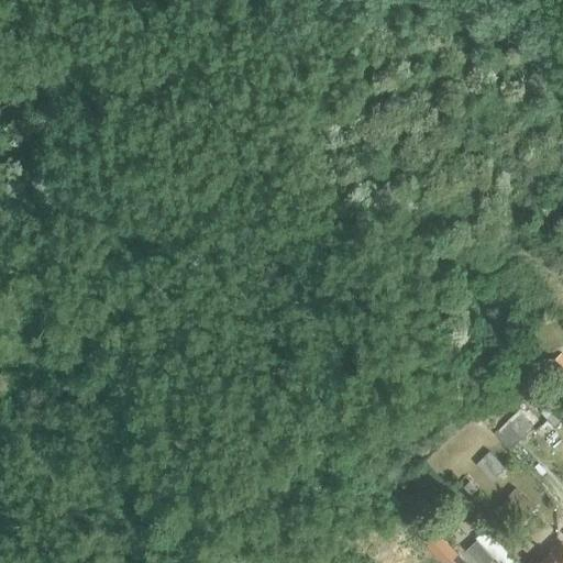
[(562,352),(562,351),(547,367),(562,383),(562,352)]
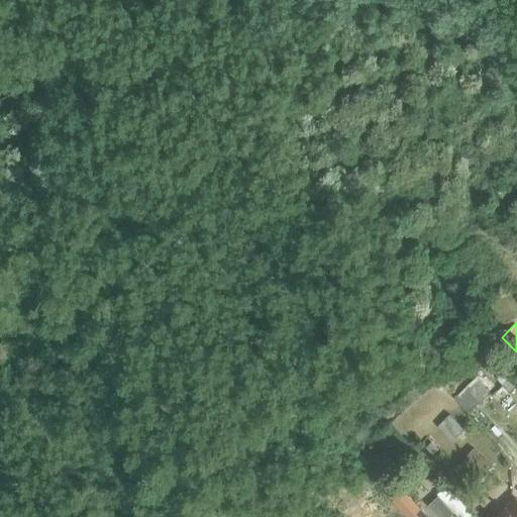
[(516,381),(506,370),(497,379),(510,392),(516,384),(516,381)]
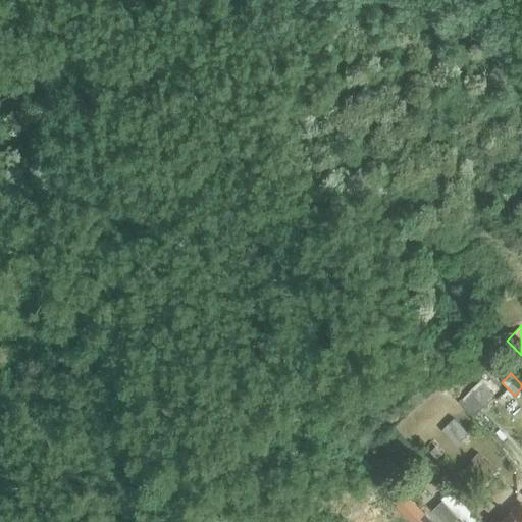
[(459,401),(473,415),(494,396),(480,381),(459,401)]
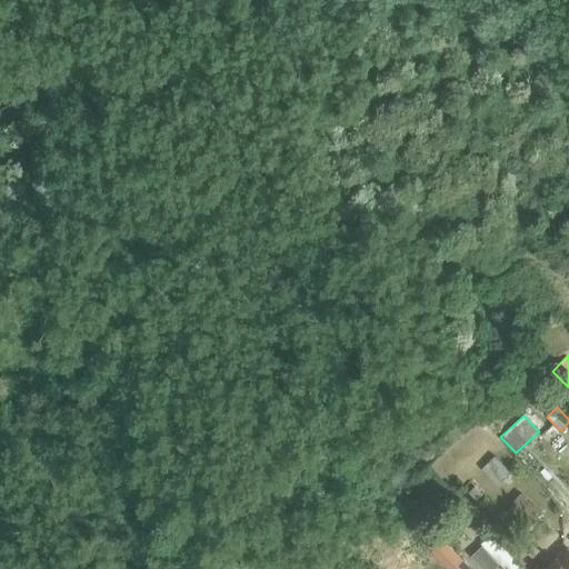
[(483,468),(500,483),(512,471),(497,455),(483,468)]
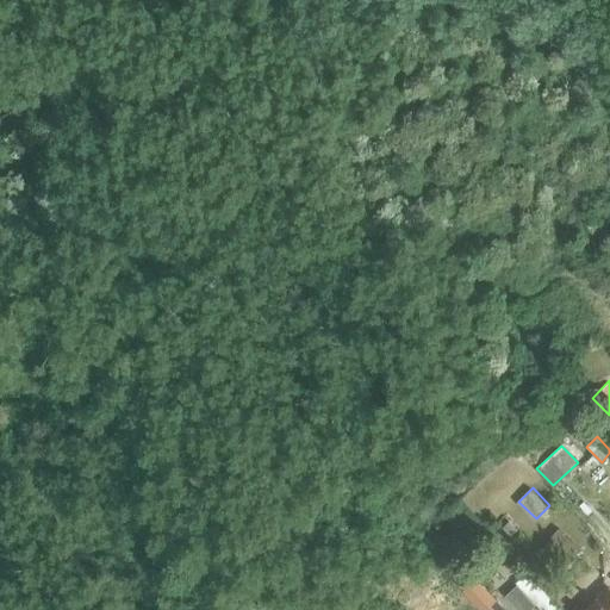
[(509,522),(503,528),(510,536),(517,529),(509,522)]
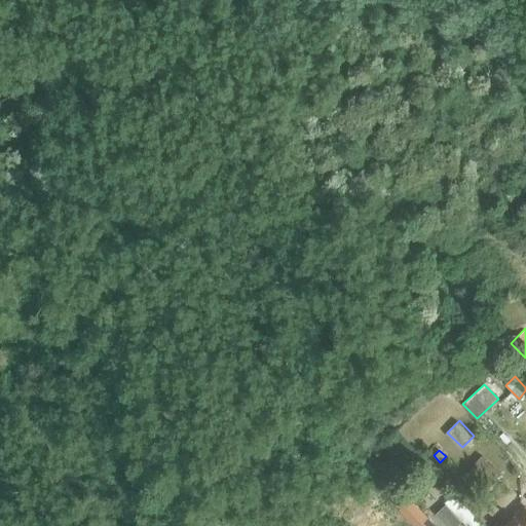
[(465,473),(484,491),(501,473),(483,455),(465,473)]
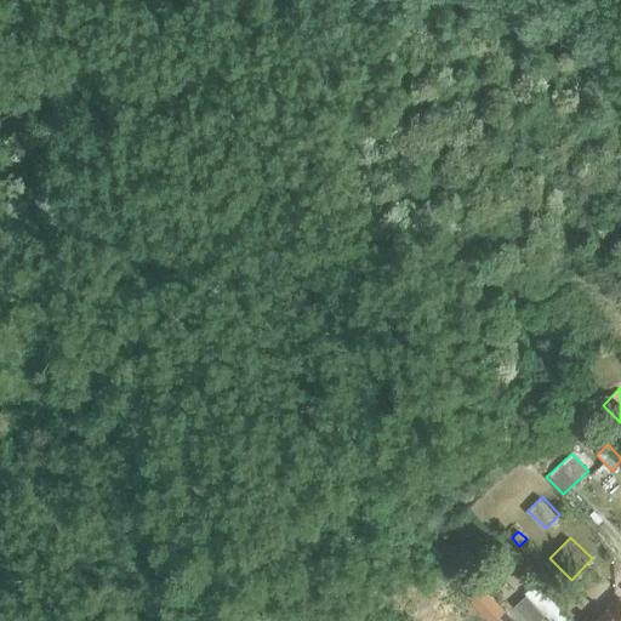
[(525,592),(552,620),(568,620),(571,619),(536,582),(525,592)]
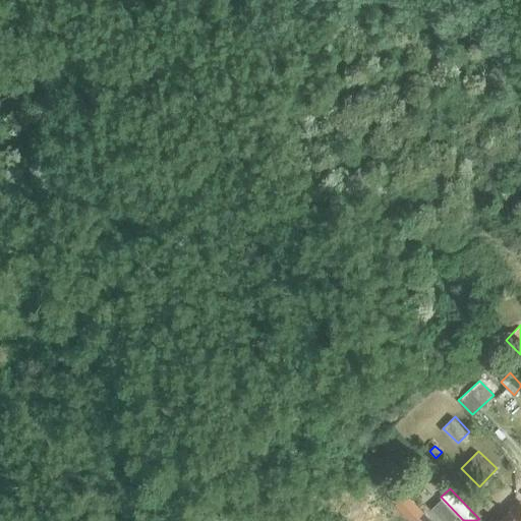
[(520,520),(520,502),(499,520),(520,520)]
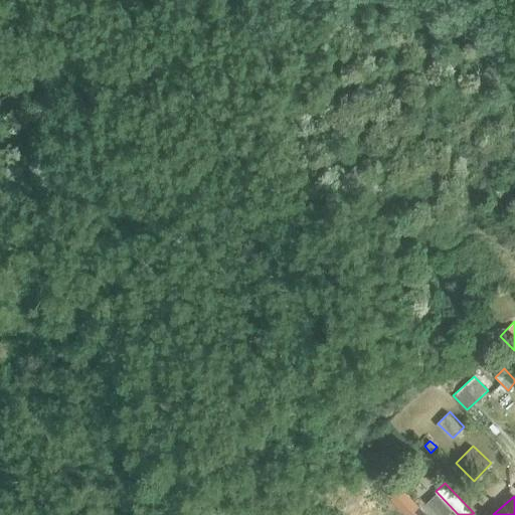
[(426,514),(418,506),(408,514),(426,514)]
